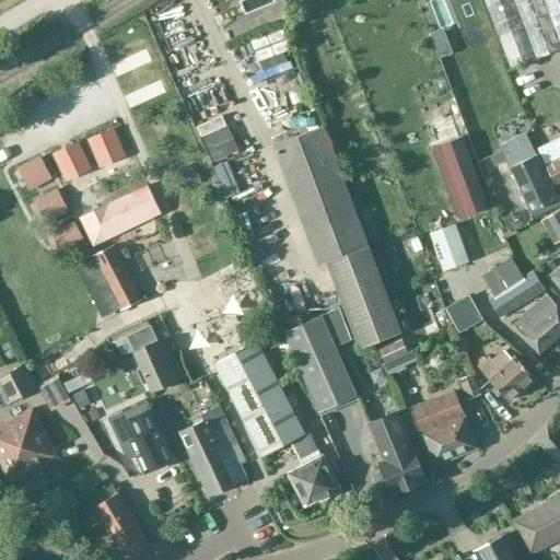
[(559,0),(485,0),(511,68),(559,49),(559,0)]
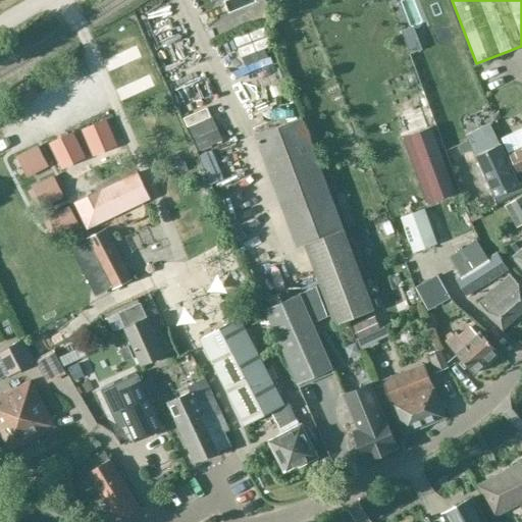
[(232,24),(236,36),(253,32),(251,21),(232,24)]
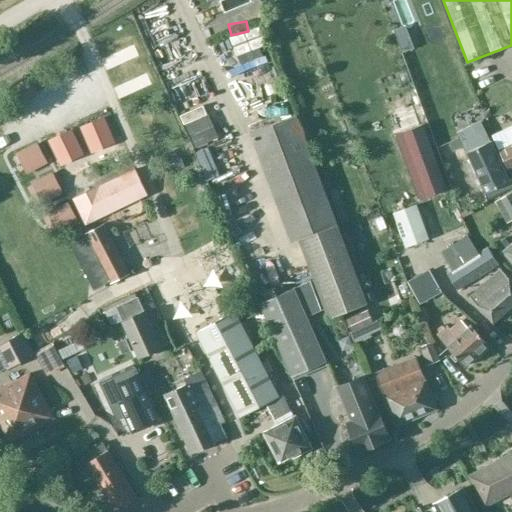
[(234,56),(251,50),(248,41),(230,47),(234,56)]
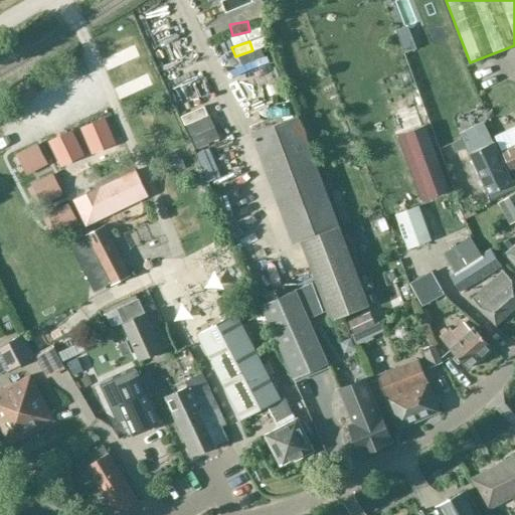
[(100,66),(112,86),(131,74),(119,54),(100,66)]
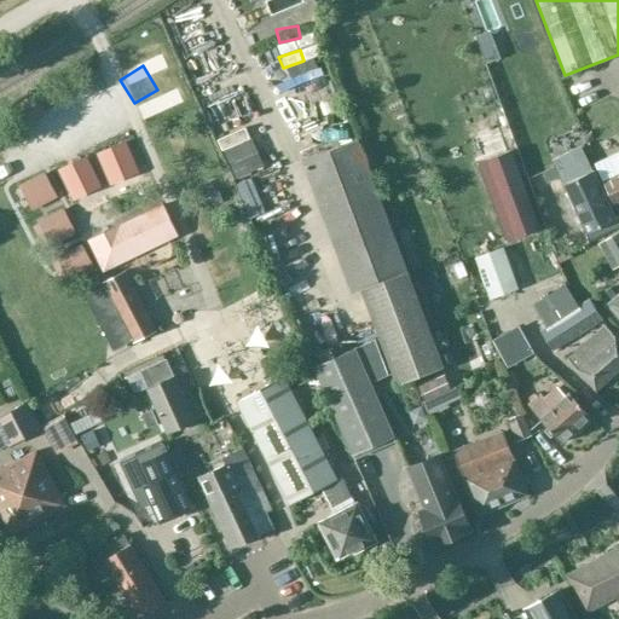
[(362,290),(395,381),(398,386),(443,368),(433,331),(429,333),(408,273),(358,140),(302,162),(353,294),(362,290)]
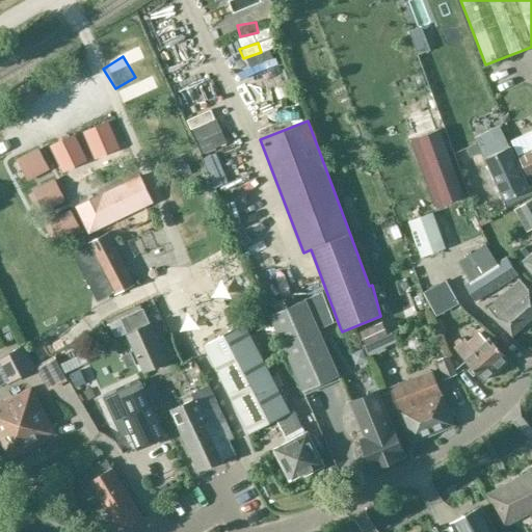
[(460,133),(468,151),(496,140),(488,122),(460,133)]
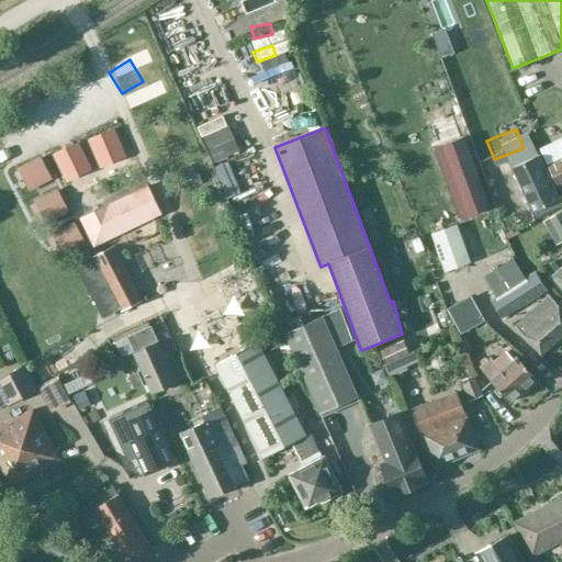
[(113,131),(90,141),(94,153),(99,150),(104,164),(123,155),(113,131)]
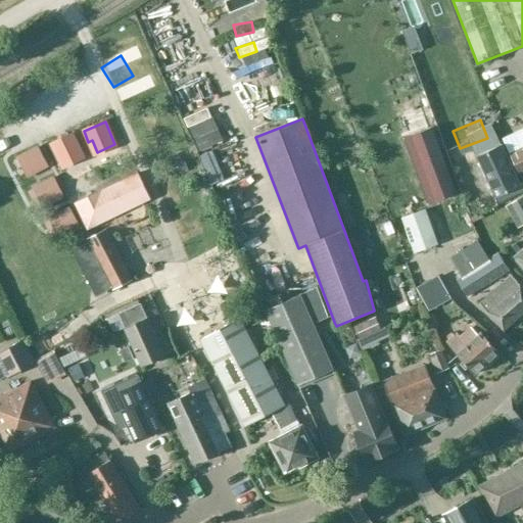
[(433,127),(402,138),(427,205),(458,194),(433,127)]
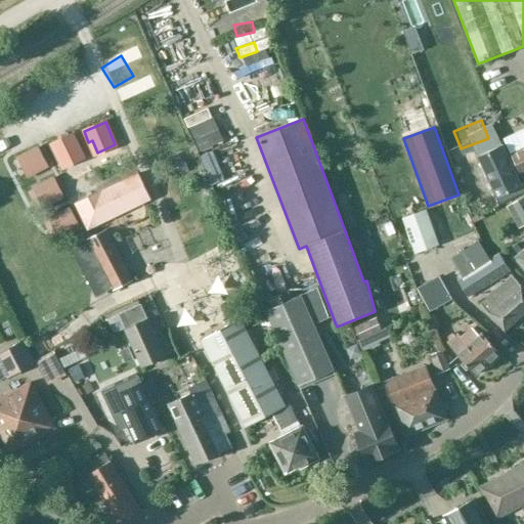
[(72,134),(51,144),(61,167),(80,158),(74,146),(78,145),(72,134)]
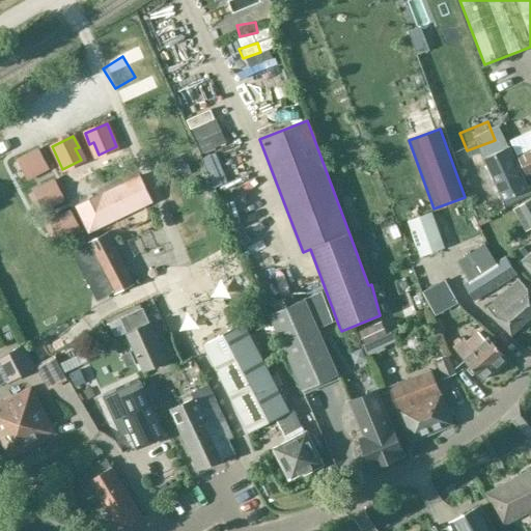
[(530,136),(512,145),(527,176),(530,174),(530,136)]
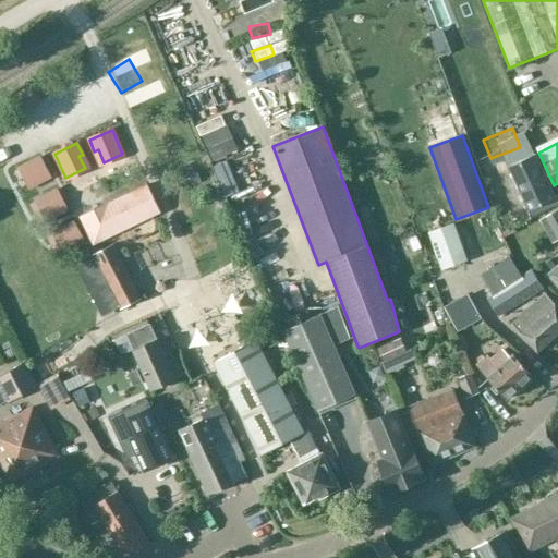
[(5,147),(0,149),(0,166),(11,161),(5,147)]
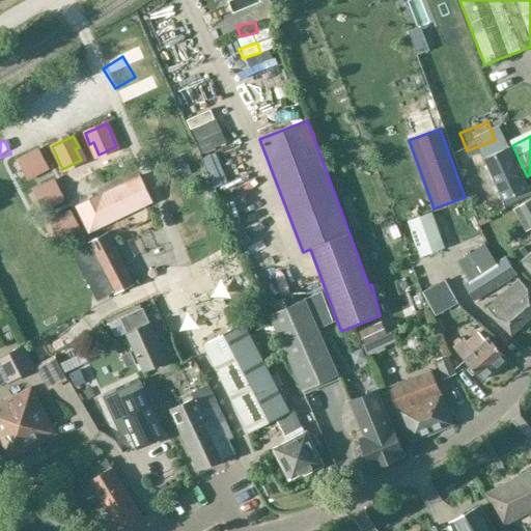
[(528,190),(509,147),(483,160),(503,201),(528,190)]
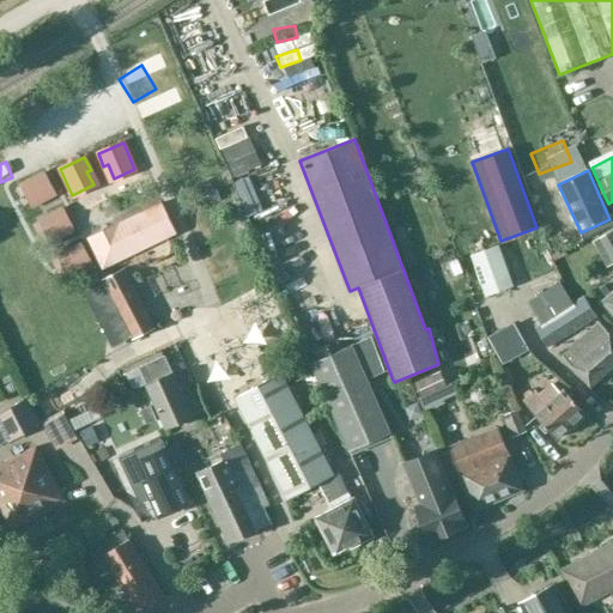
[(44,171),(26,181),(40,206),(58,196),(44,171)]
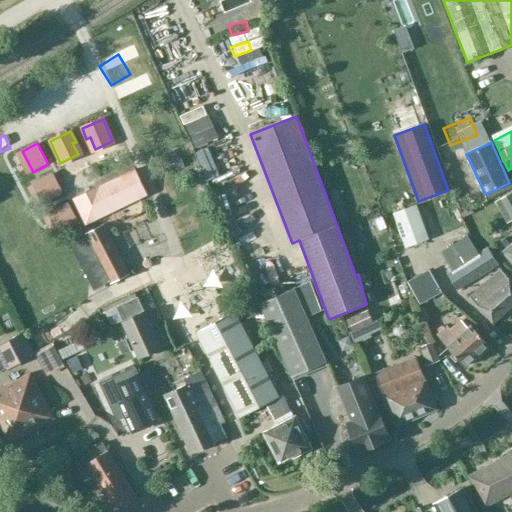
[(100,187),(73,200),(86,226),(148,196),(135,170),(100,187)]
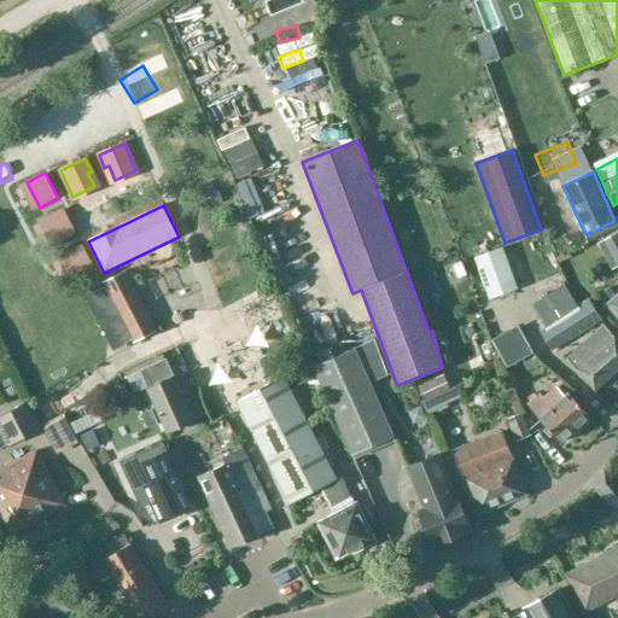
[(64,209),(46,219),(58,243),(76,234),(64,209)]
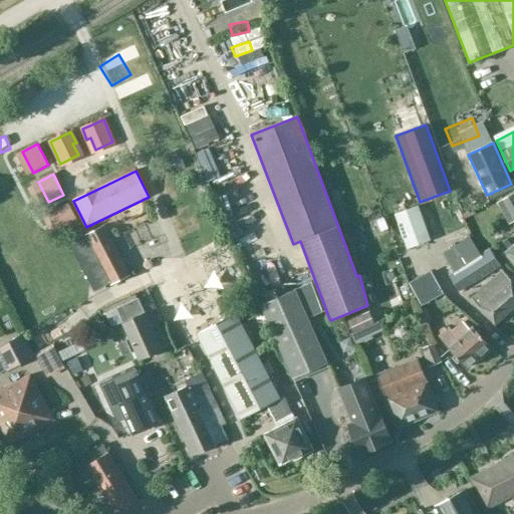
[(497,204),(509,225),(513,222),(513,194),(497,204)]
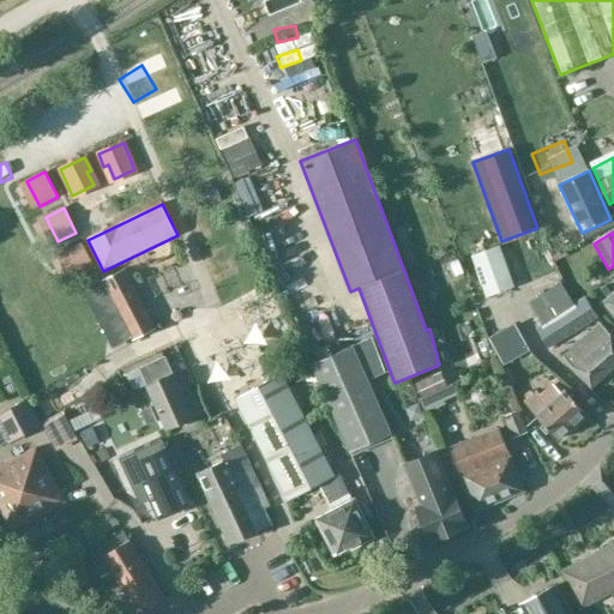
[(82,244),(64,253),(77,277),(92,269),(95,268),(90,259),(82,244)]
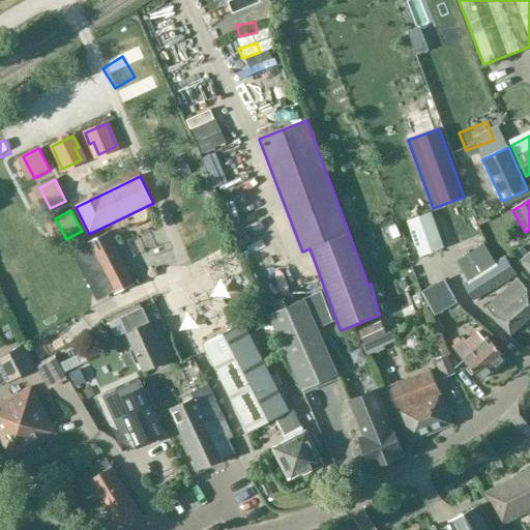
[(431,213),(407,222),(419,257),(443,248),(431,213)]
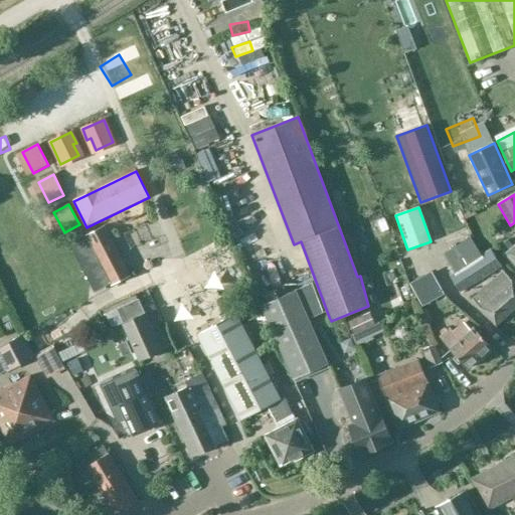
[(105,226),(86,236),(112,286),(131,277),(105,226)]
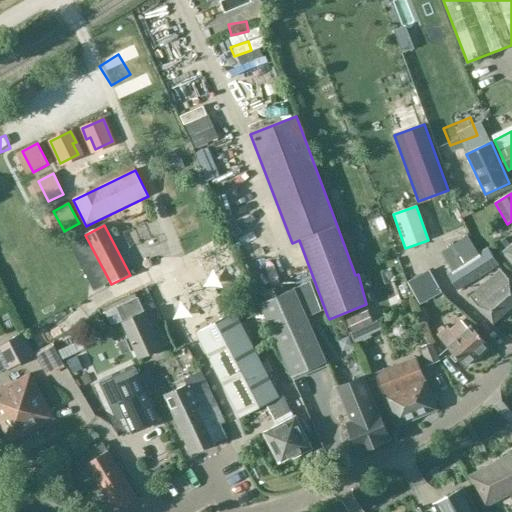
[(498,265),(488,248),(479,254),(468,237),(441,254),(452,271),(447,274),(457,290),(498,265)]
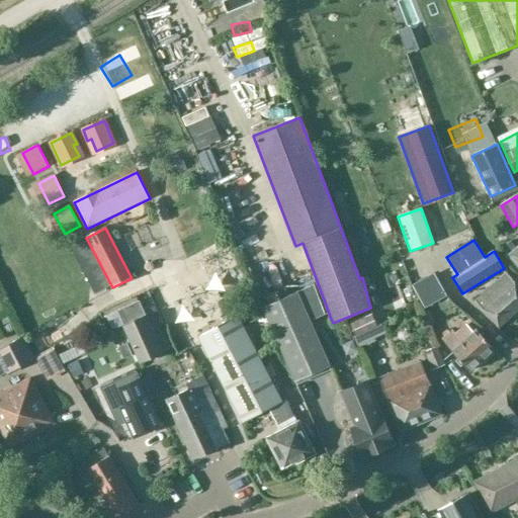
[(517,247),(517,249),(513,244),(508,248),(513,252),(509,255),(517,265),(517,247)]
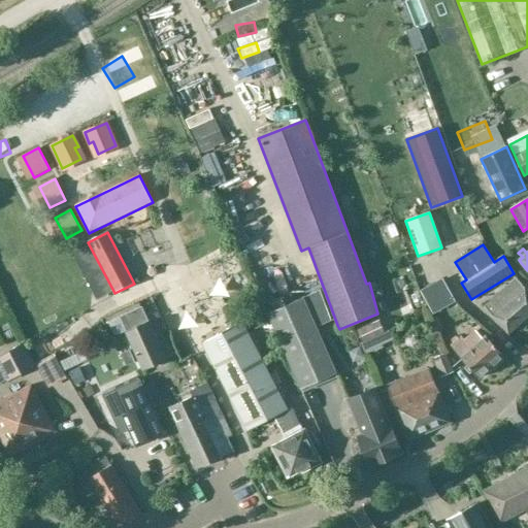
[(527,317),(527,292),(516,278),(485,306),(508,334),(527,317)]
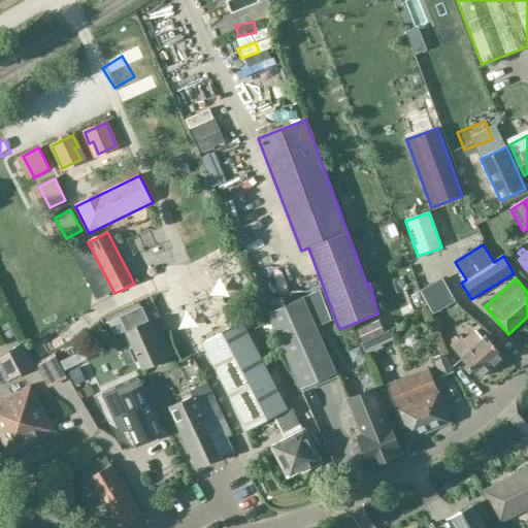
[(269,302),(273,310),(268,314),(302,389),(336,373),(303,298),(286,305),(282,297),(269,302)]
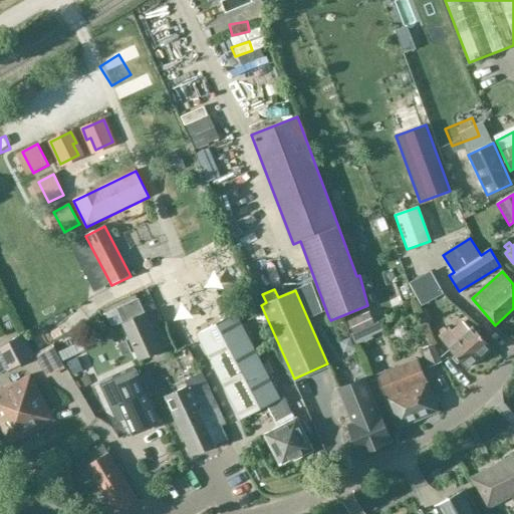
[(116,309),(105,314),(110,327),(121,322),(140,360),(162,350),(138,298),(115,308),(116,309)]
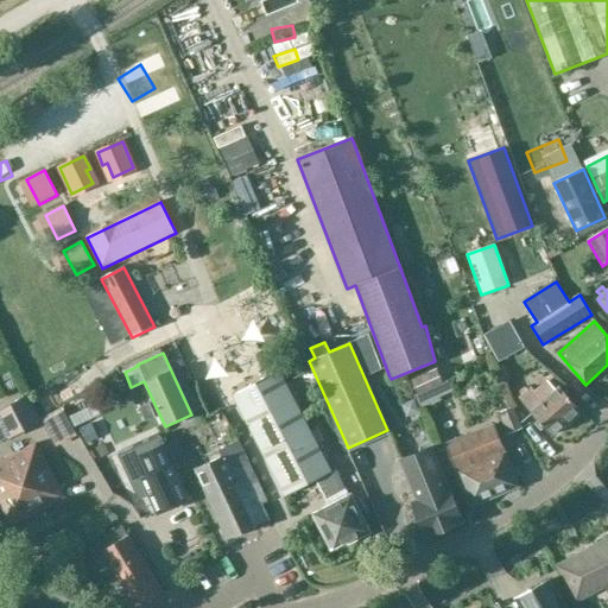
[(279,371),(233,396),(285,496),(316,480),(329,506),(312,514),(331,550),(348,542),(349,544),(371,532),(350,494),(344,498),(279,371)]
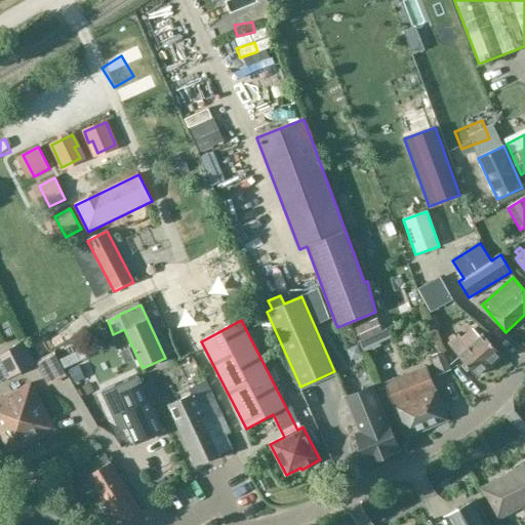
[(378,320),(355,330),(360,341),(384,331),(378,320)]
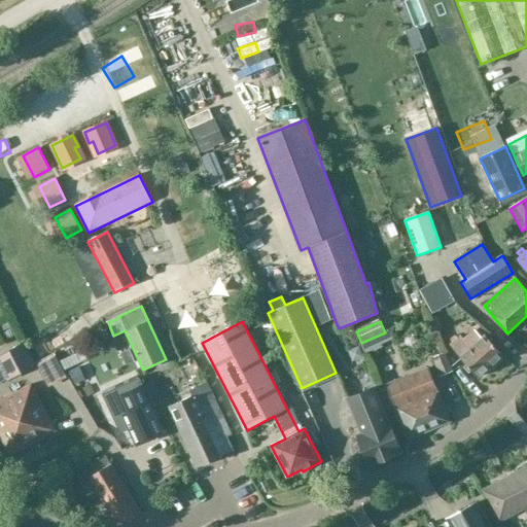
[(473,329),(463,339),(461,337),(450,346),(478,378),(503,356),(485,336),(482,339),(473,329)]
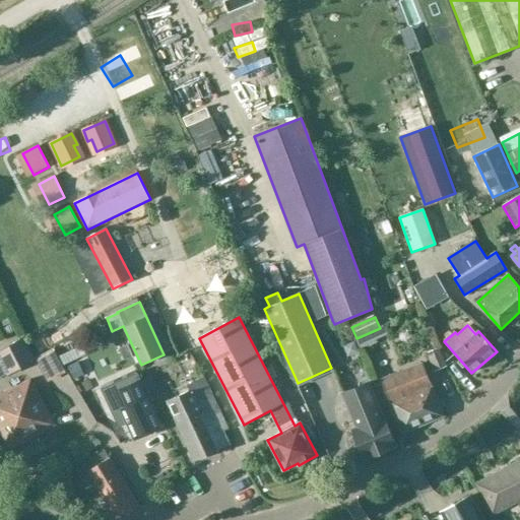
[(7,377),(36,361),(24,339),(0,351),(0,376),(1,378),(6,375),(7,377)]
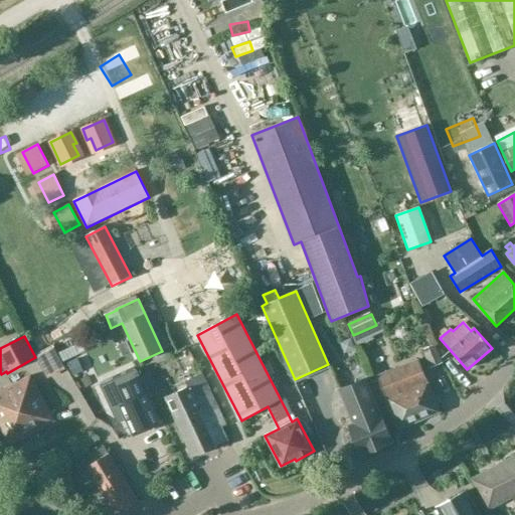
[(442,363),(435,345),(423,349),(431,367),(442,363)]
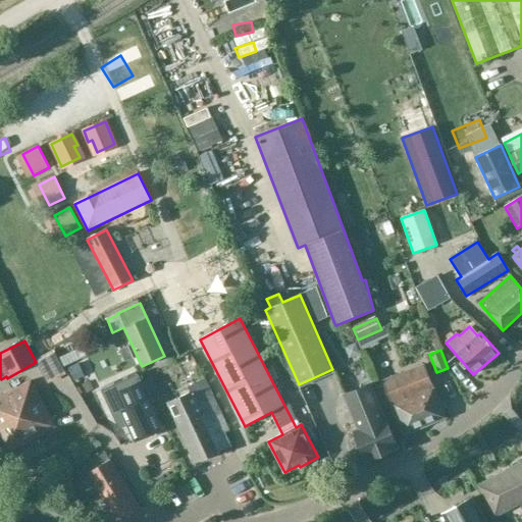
[(383,381),(394,408),(405,434),(446,418),(424,365),(383,381)]
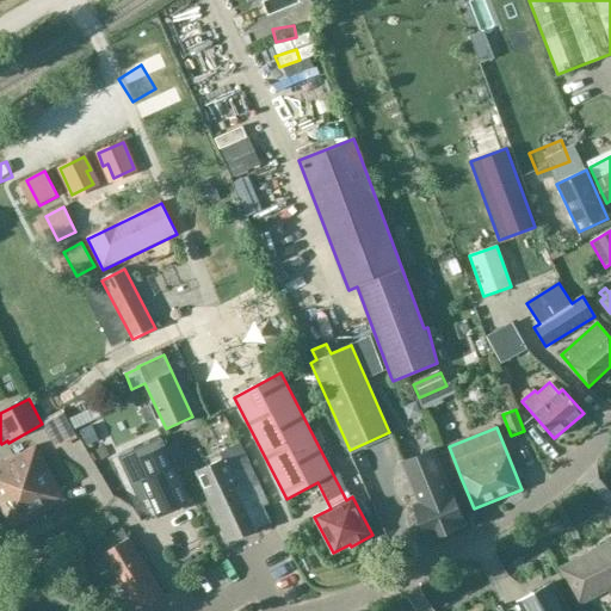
[(85,448),(100,485),(113,479),(97,442),(85,448)]
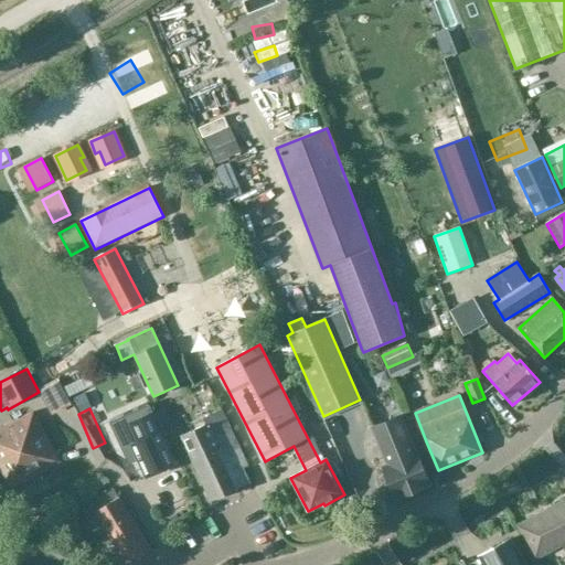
[(0,429),(0,468),(11,488),(60,462),(33,413),(0,429)]
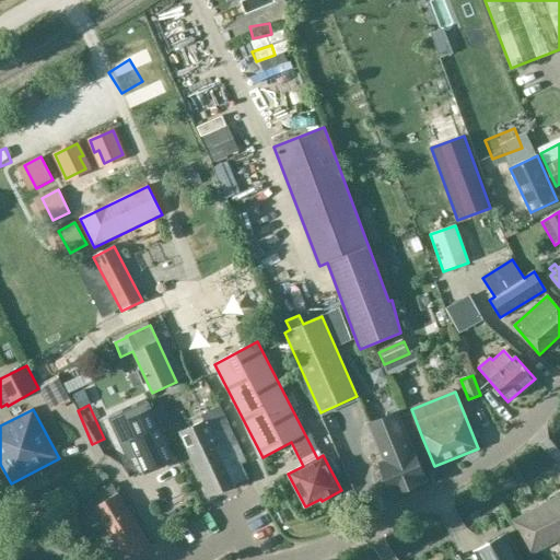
[(149,411),(129,419),(138,438),(131,441),(146,473),(172,462),(158,429),(156,430),(149,411)]
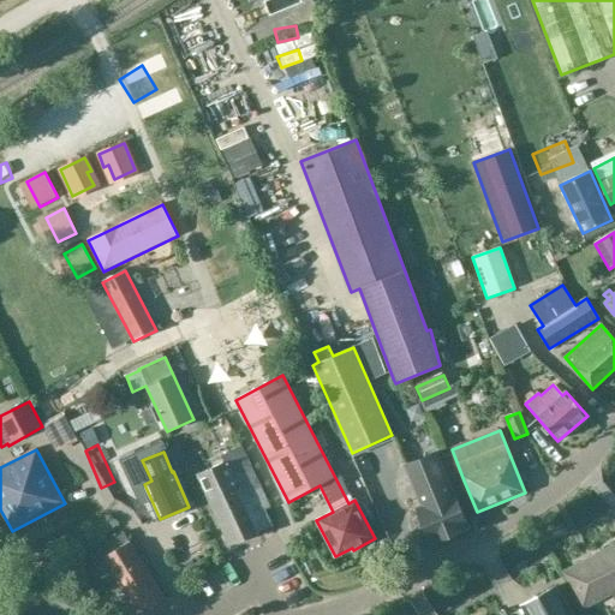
[(273,526),(266,511),(270,508),(245,453),(197,475),(230,545),(273,526)]
